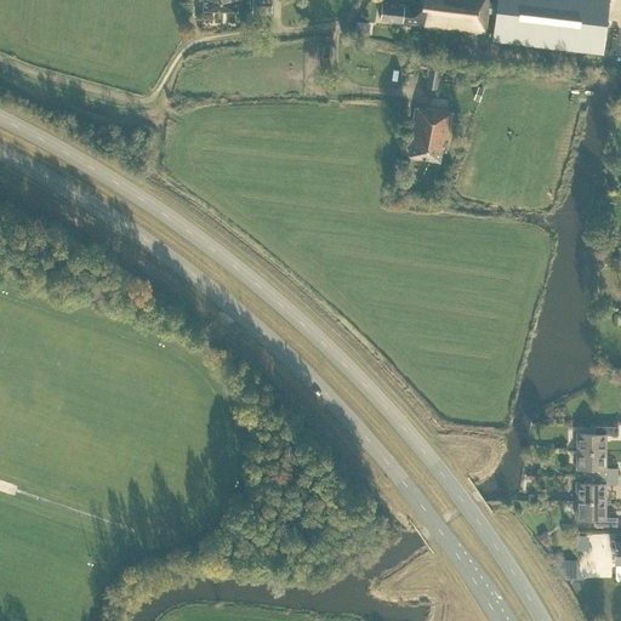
[(203,0),(203,10),(237,11),(237,0),(203,0)]
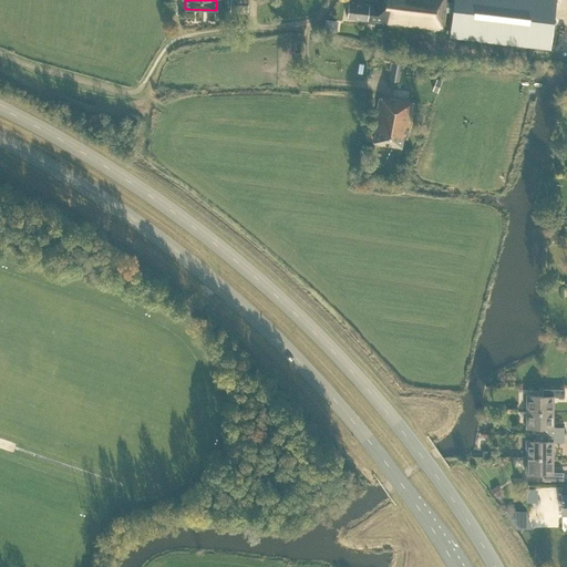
[(224,0),(224,10),(230,10),(247,11),(246,0),(224,0)]
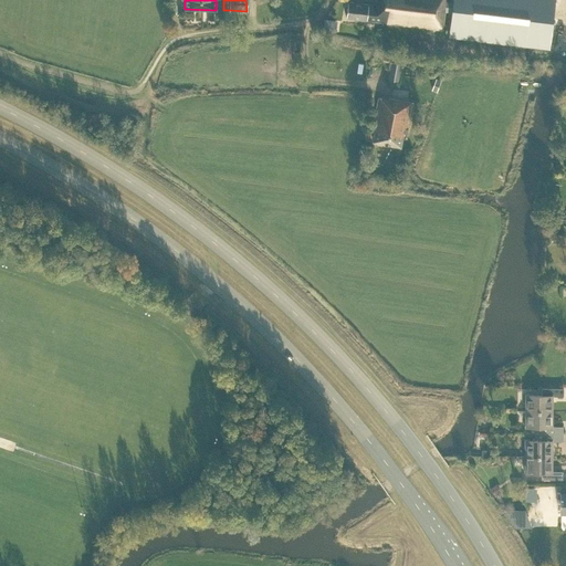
[(347,2),(346,18),(383,22),(381,25),(441,32),(441,30),(443,11),(444,2),(444,0),(373,0),(373,6),(347,2)]
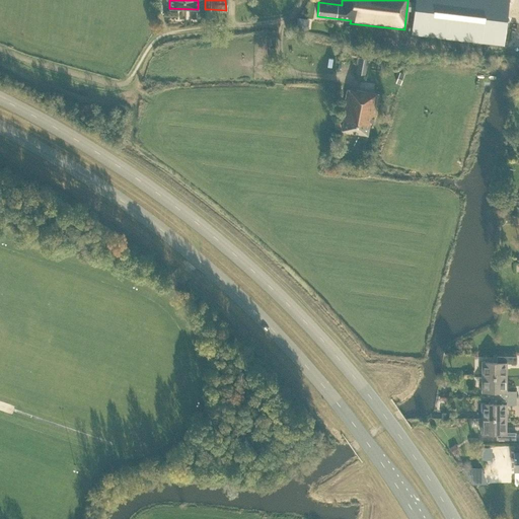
[(408,2),(406,10),(414,11),(412,33),(503,45),(508,0),(432,0),(432,4),(416,2),(415,3),(408,2)]
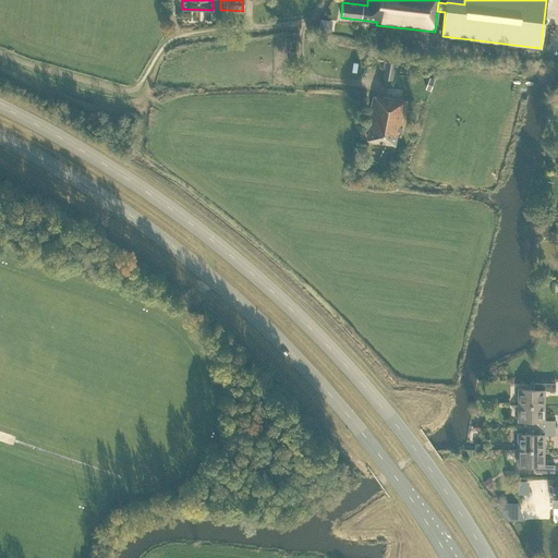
[(386,62),(384,79),(392,81),(396,63),(386,62)]
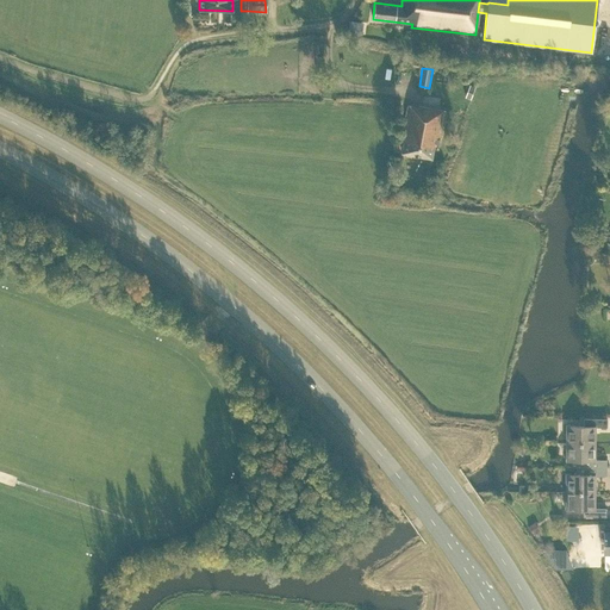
[(470,86),(465,98),(471,100),(475,88),(470,86)]
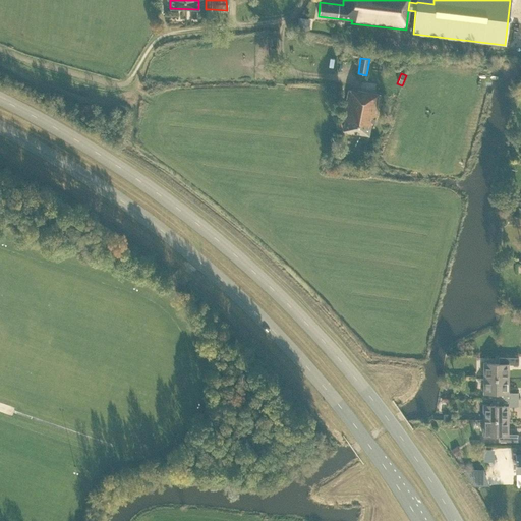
[(374,124),(380,95),(357,91),(357,92),(348,90),(343,121),(345,121),(343,131),(368,135),(371,123),(374,124)]
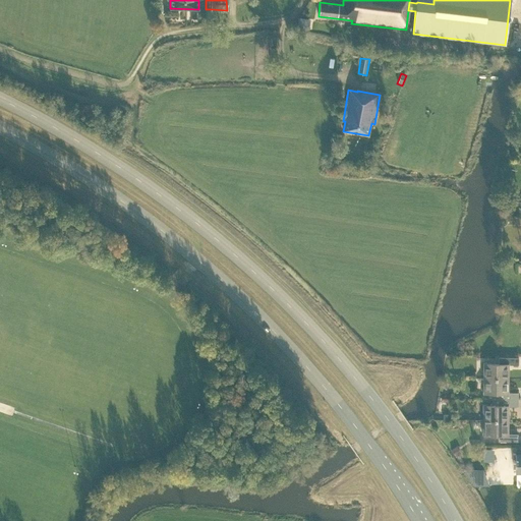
[(508,365),(518,365),(518,358),(498,358),(498,364),(483,364),(483,379),(508,379),(508,365)]
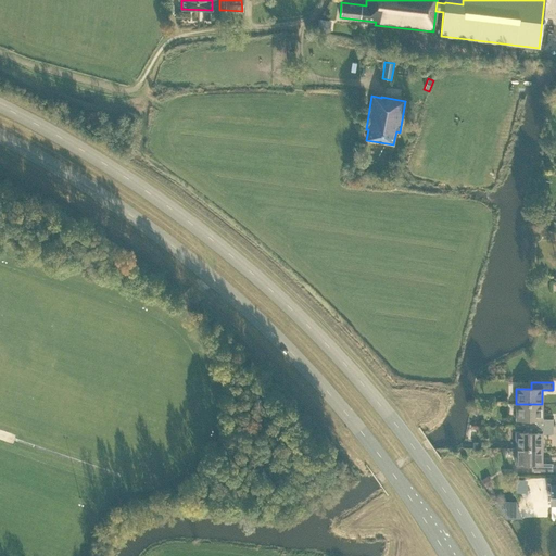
[(525,427),(553,427),(553,419),(542,419),(542,404),(516,404),(516,419),(521,419),(521,427),(525,427)]
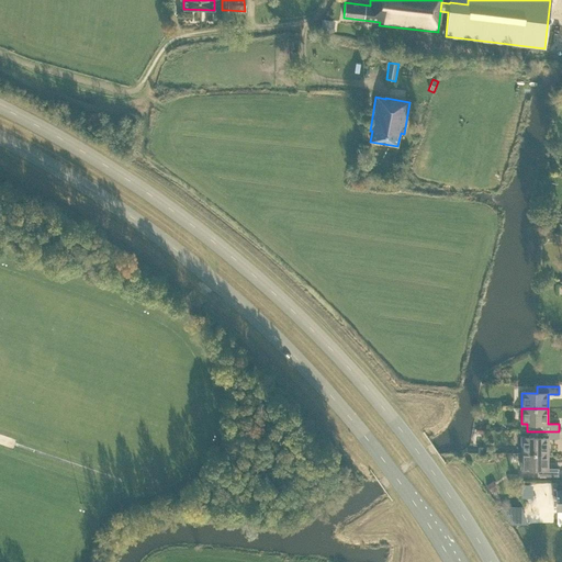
[(559,439),(559,431),(530,431),(530,438),(521,438),(521,453),(548,453),(548,439),(559,439)]
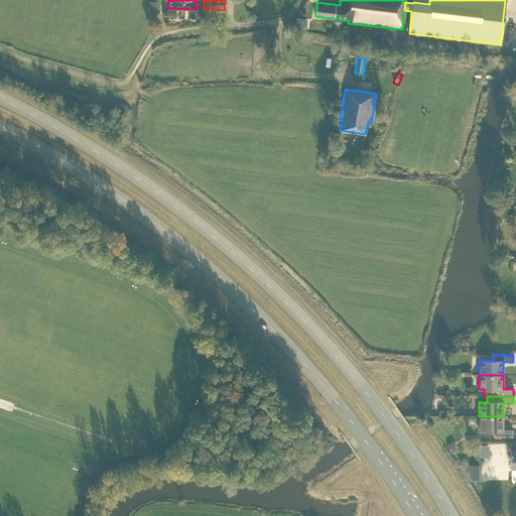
[(493,437),(513,437),(513,430),(503,430),(503,416),(479,416),(479,430),(493,430),(493,437)]
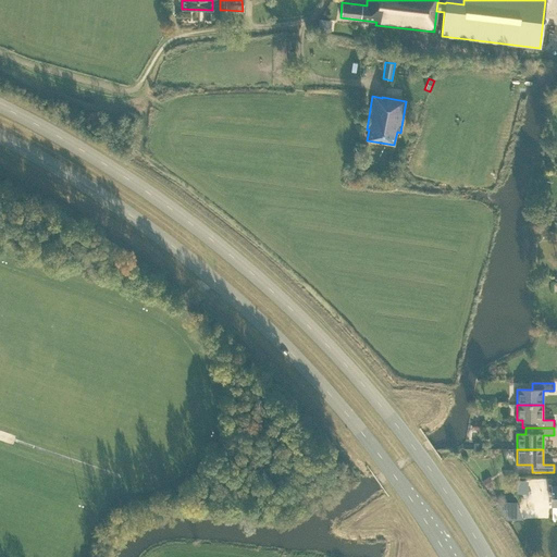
[(487,489),(493,484),(487,478),(482,482),(487,489)]
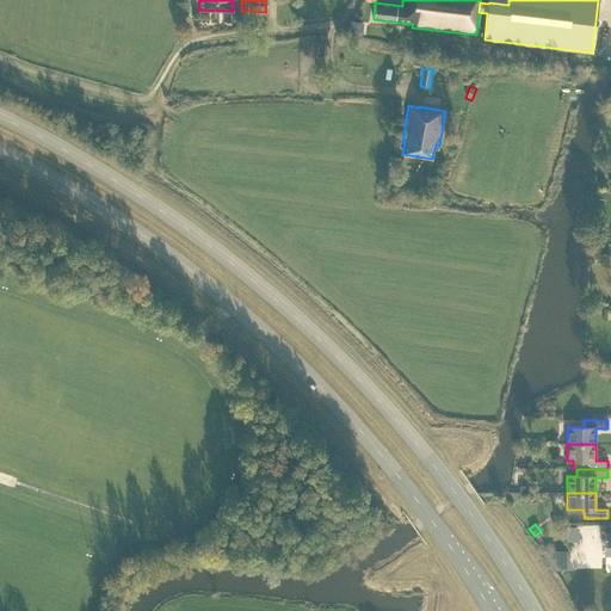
[(565,550),(545,550),(556,571),(571,571),(565,550)]
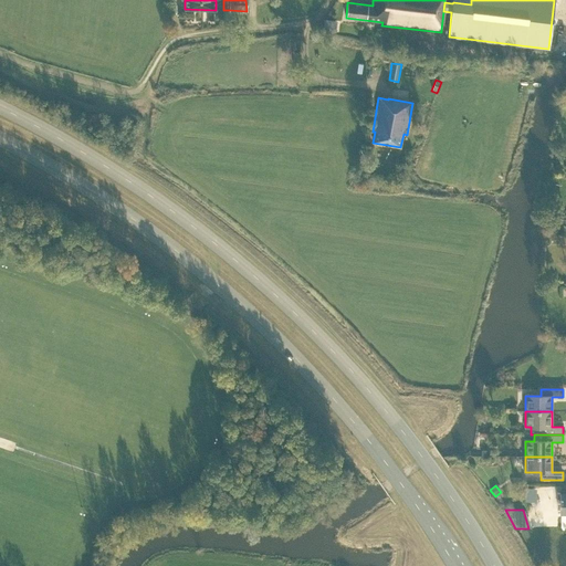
[(535,564),(543,559),(535,546),(527,549),(535,564)]
